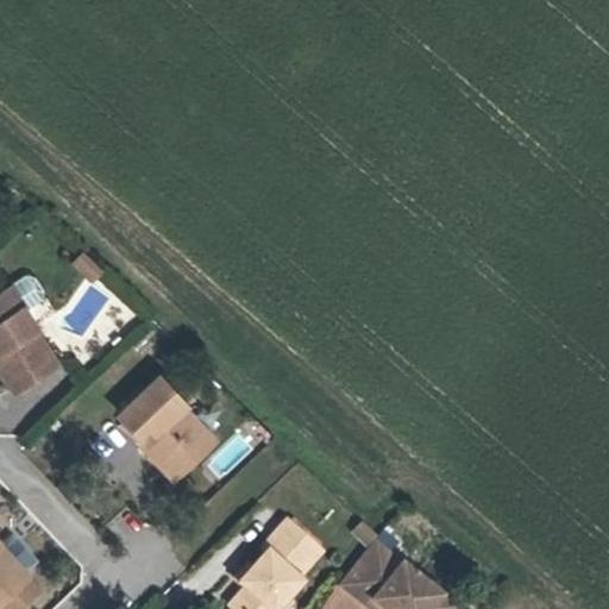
[(95,262),(85,251),(75,261),(86,271),(95,262)]
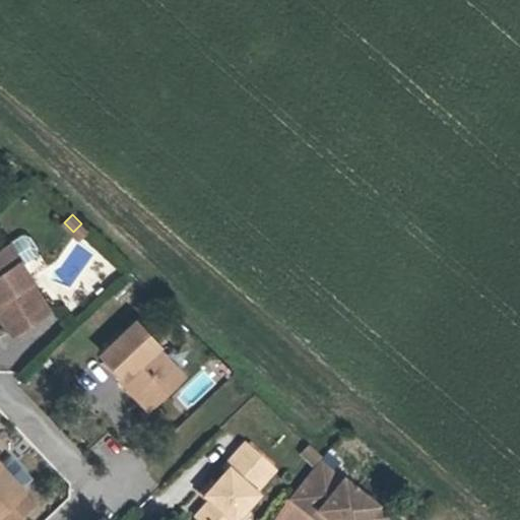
[(79,237),(86,230),(81,223),(73,232),(79,237)]
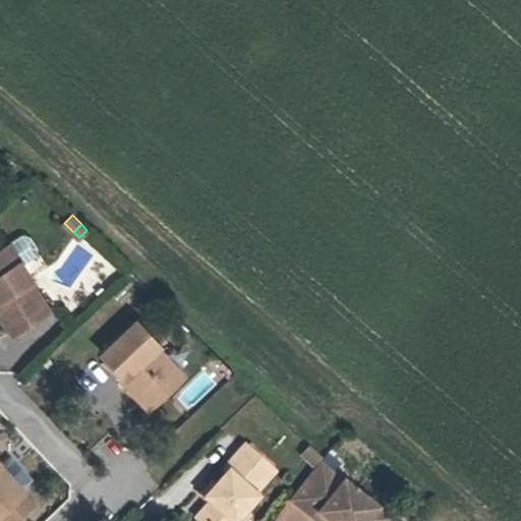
[(8,244),(22,265),(35,255),(37,248),(30,237),(22,235),(8,244)]
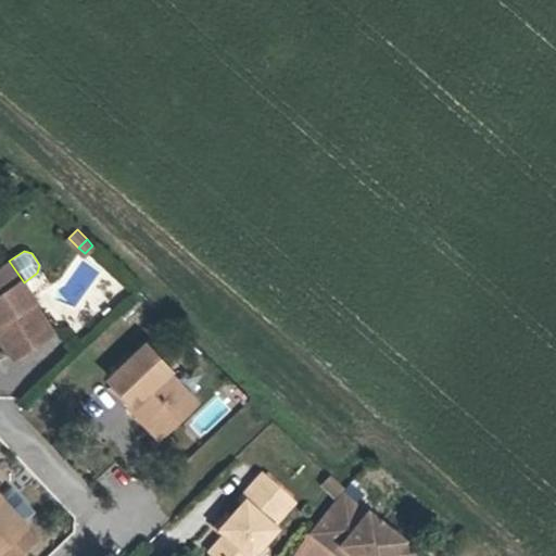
[(52,330),(32,300),(34,299),(24,282),(9,261),(0,265),(0,336),(13,356),(52,330)]
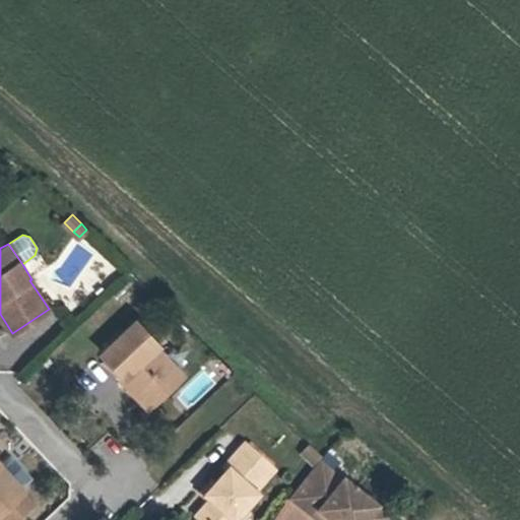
[(183,375),(156,347),(158,345),(136,322),(103,354),(125,378),(129,375),(155,401),(183,375)]
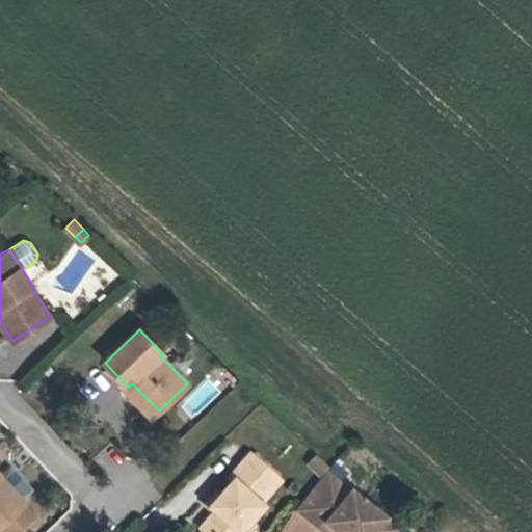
[(153,417),(159,410),(132,383),(128,387),(126,389),(153,417)]
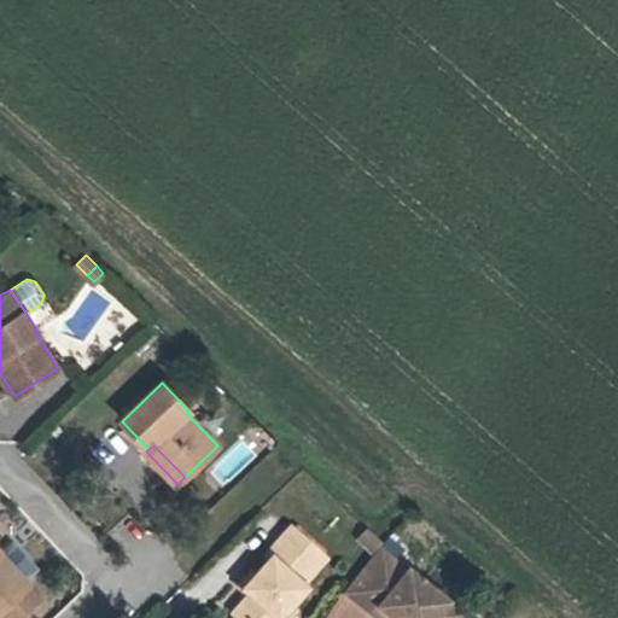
[(301,587),(324,560),(290,529),(264,557),(269,561),(255,577),(243,592),(248,598),(233,614),(235,617),(280,617),(290,607),(304,590),(301,587)]
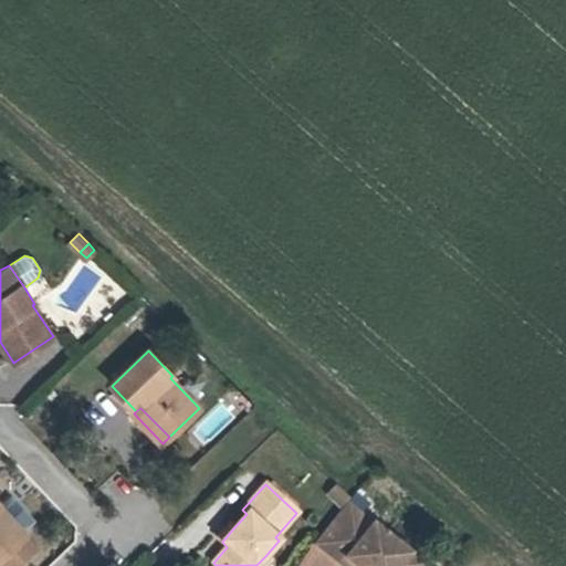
[(349,499),(337,486),(328,494),(342,506),(349,499)]
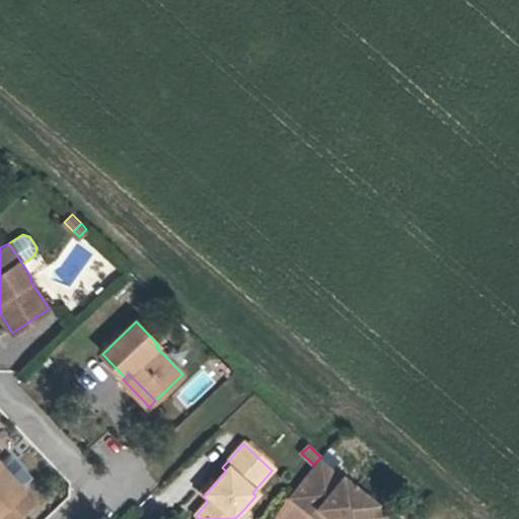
[(317,461),(288,497),(313,517),(317,511),(326,518),(365,518),(375,508),(317,461)]
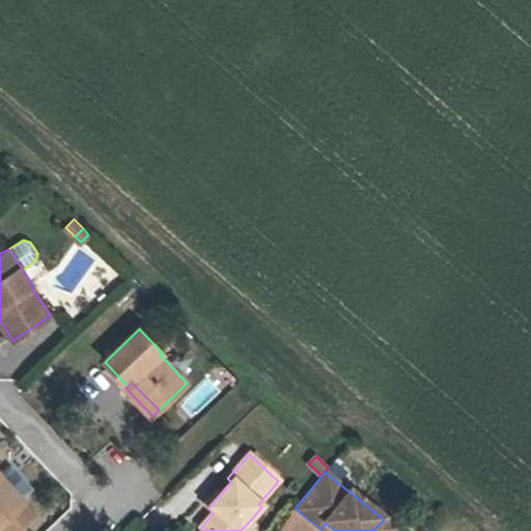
[(0,526),(23,504),(0,479),(0,526)]
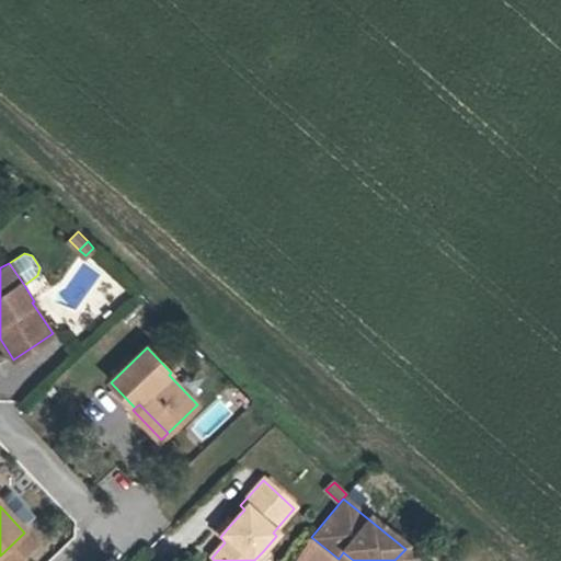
[(216,534),(220,537),(231,524),(228,521),(216,534)]
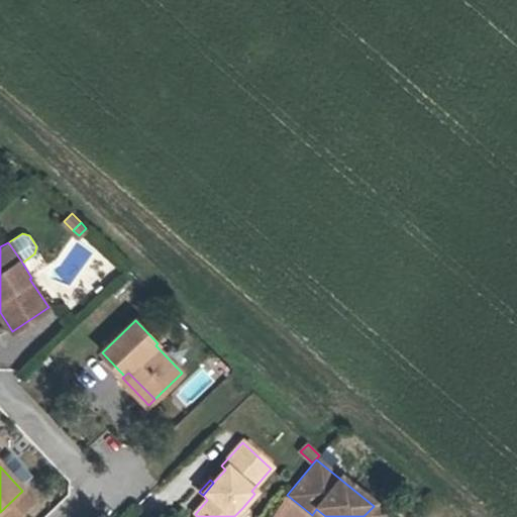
[(383,516),(385,515),(374,506),(364,516),(383,516)]
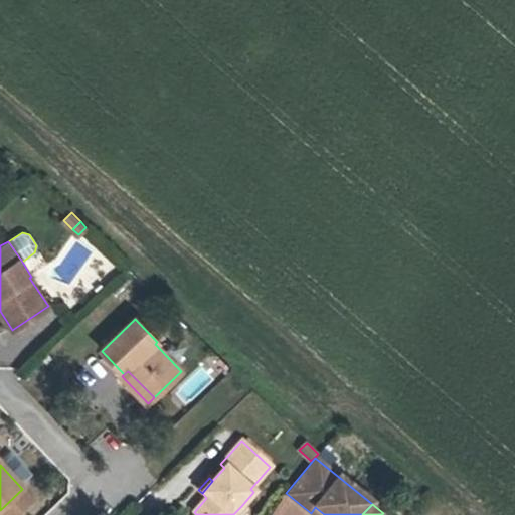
[(233,514),(239,514),(245,509),(241,506),(233,514)]
